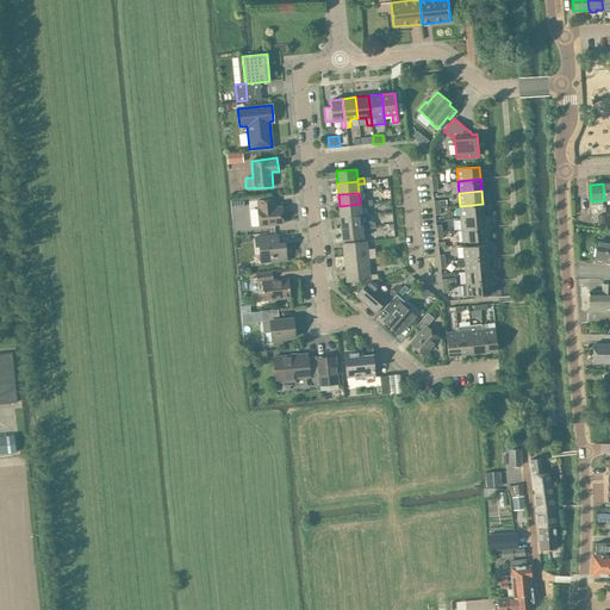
[(275,199),(257,200),(260,225),(284,223),(282,206),(275,207),(275,199)]
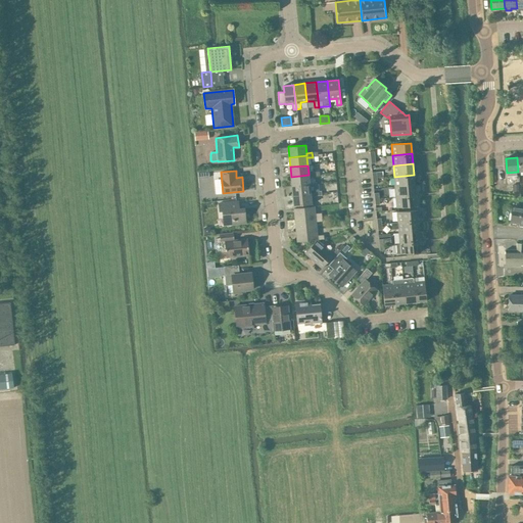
[(308,175),(291,177),(292,186),(310,184),(308,177),(315,177),(314,172),(308,173),(308,175)]
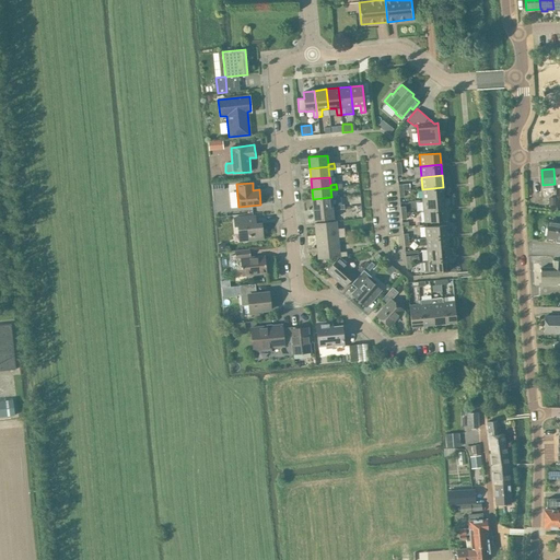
[(444,198),(443,187),(422,189),(423,200),(444,198)]
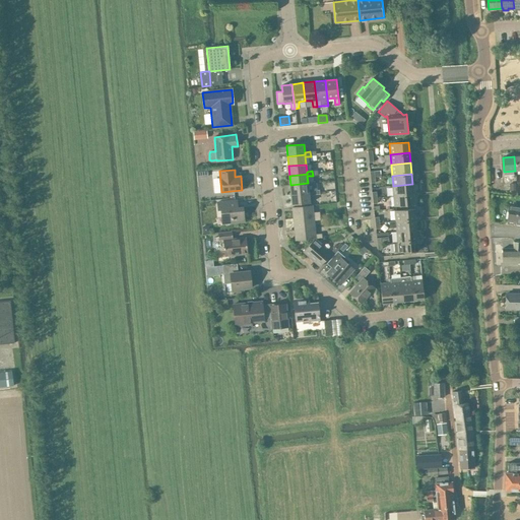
[(308,183),(290,185),(291,195),(309,193),(309,191),(314,191),(315,195),(320,194),(319,192),(319,190),(317,190),(316,183),(308,183)]
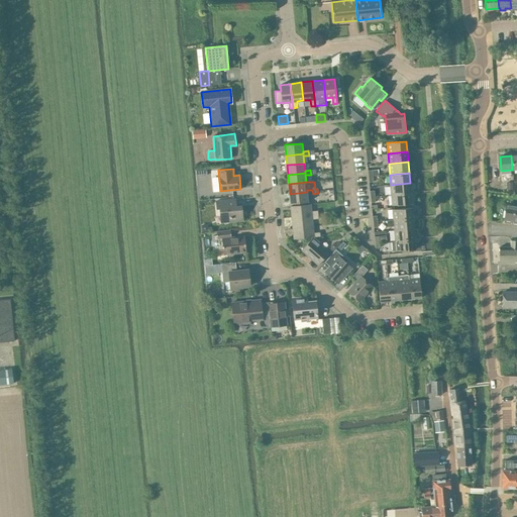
[(411,193),(410,183),(391,185),(392,195),(411,193)]
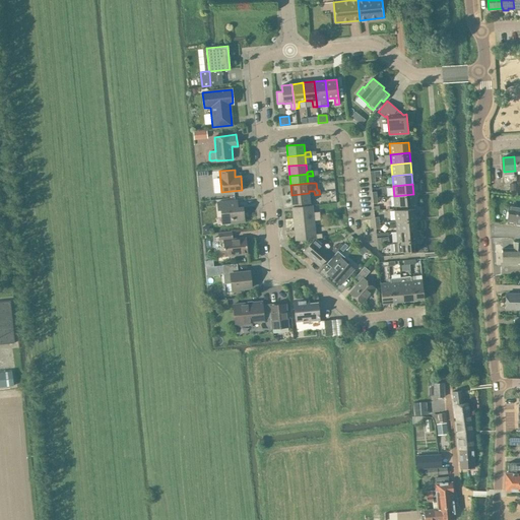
[(309,193),(291,195),(293,204),(310,203),(309,195),(315,195),(314,191),(309,191),(309,193)]
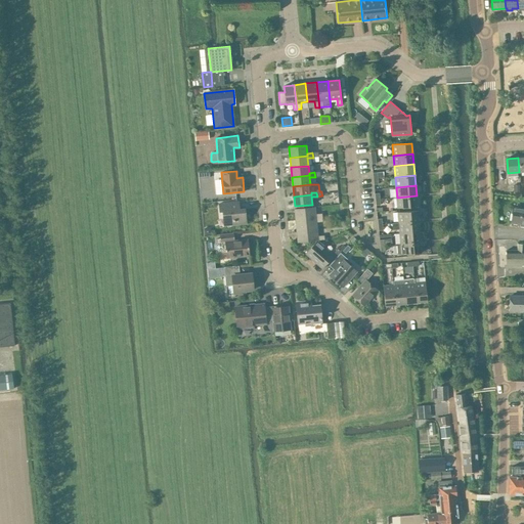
[(418,207),(417,195),(397,198),(397,208),(418,207)]
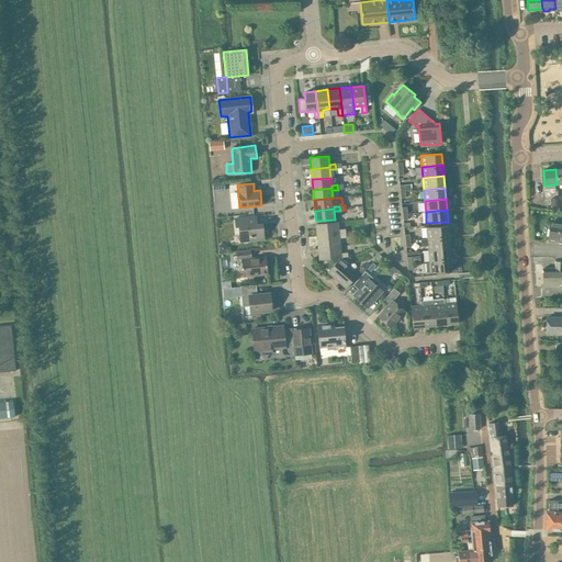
[(255,220),(235,222),(235,227),(238,227),(239,233),(243,242),(251,238),(253,240),(265,239),(265,235),(262,235),(261,227),(256,228),(255,220)]
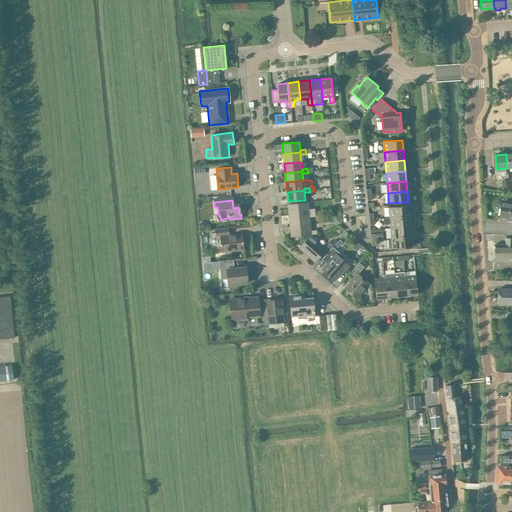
[(315,208),(309,209),(308,202),(288,204),(289,215),(315,212),(315,208)]
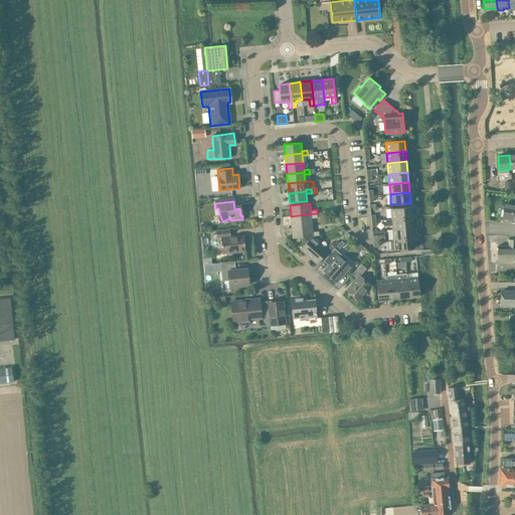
[(514,204),(505,203),(503,219),(514,220),(514,204)]
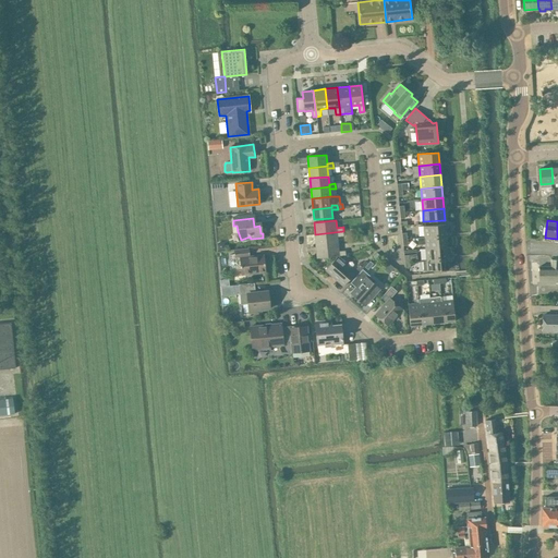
[(424,227),(420,227),(420,234),(421,235),(422,235),(424,235),(425,238),(446,235),(445,223),(424,226),(424,227)]
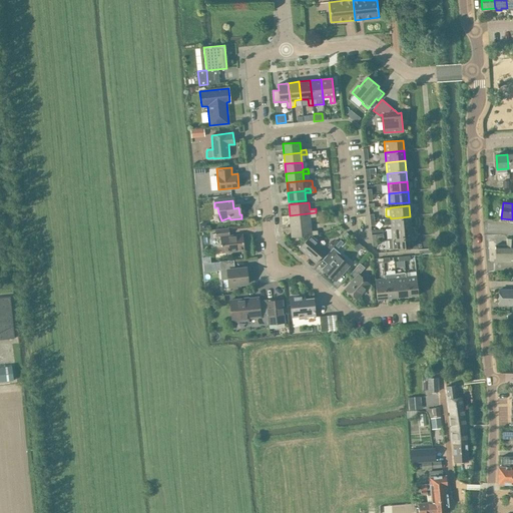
[(316,217),(316,212),(290,215),(291,226),(311,224),(310,217),(316,217)]
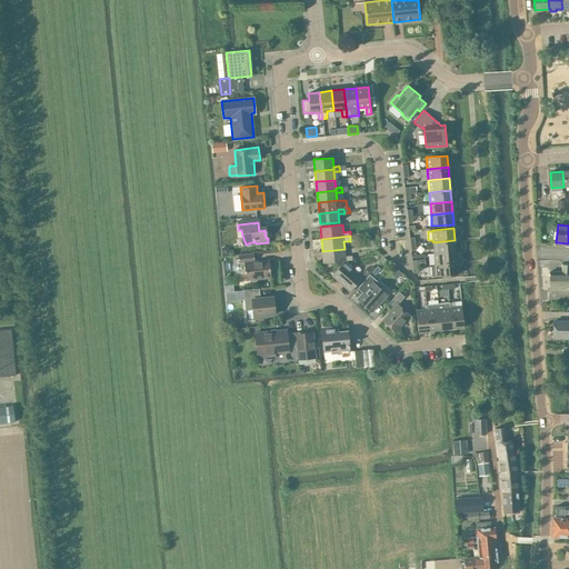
[(427,250),(433,250),(433,253),(456,251),(455,240),(433,242),(426,243),(427,250)]
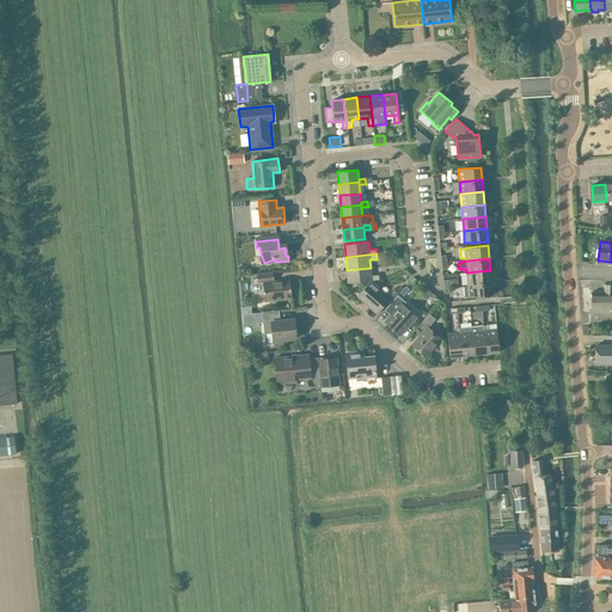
[(379,275),(372,275),(371,268),(347,270),(348,283),(372,281),(379,280),(379,275)]
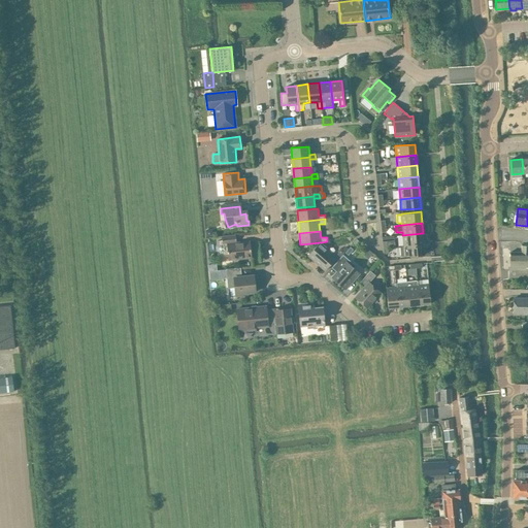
[(403,245),(424,243),(423,233),(402,235),(403,245)]
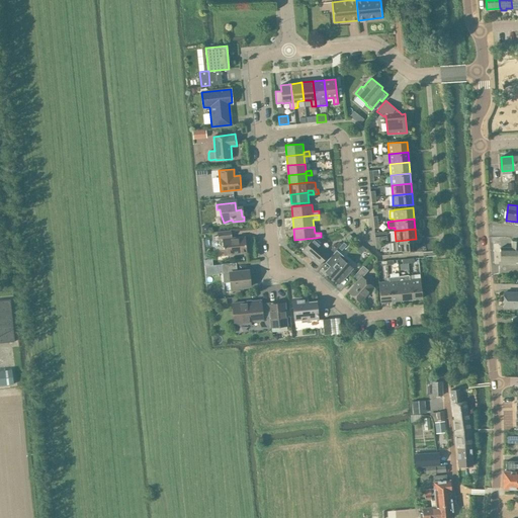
[(214,241),(212,242),(213,246),(216,248),(216,249),(224,248),(224,255),(247,253),(246,237),(233,239),(232,231),(218,232),(218,236),(214,236),(214,241)]
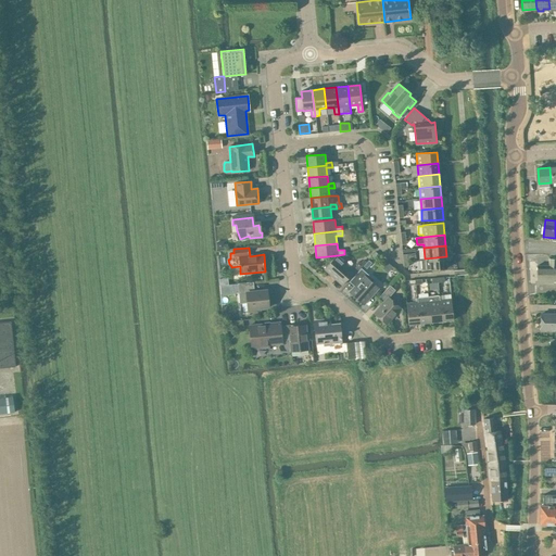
[(337,255),(325,269),(342,286),(354,272),(337,255)]
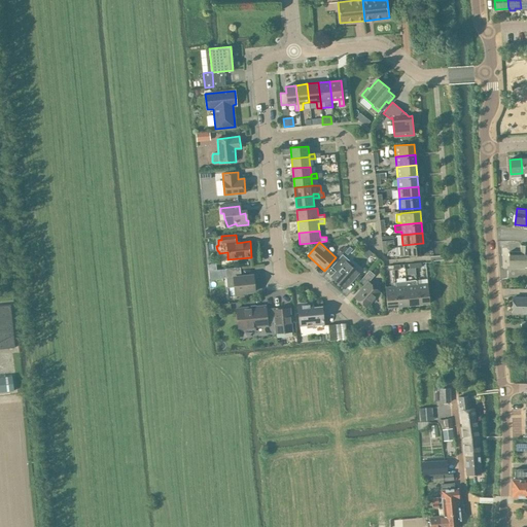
[(400,245),(399,247),(399,254),(401,256),(403,255),(405,255),(411,255),(424,254),(423,243),(402,245),(400,245)]
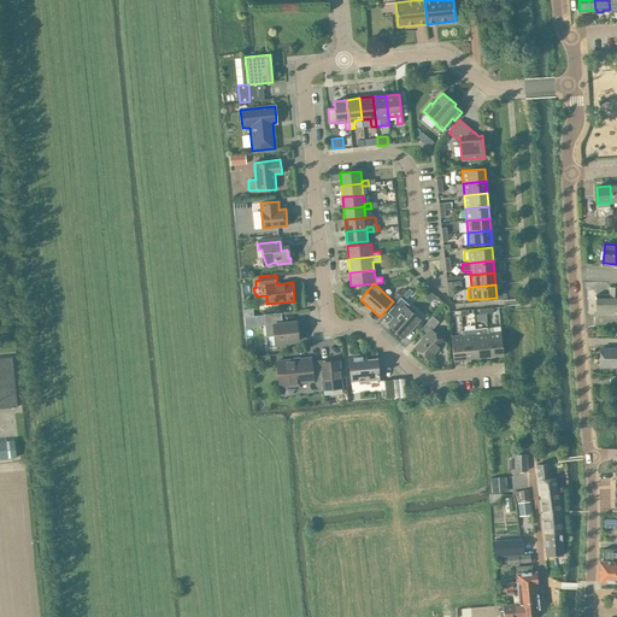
[(616,287),(610,287),(610,294),(597,294),(597,315),(616,315),(616,287)]
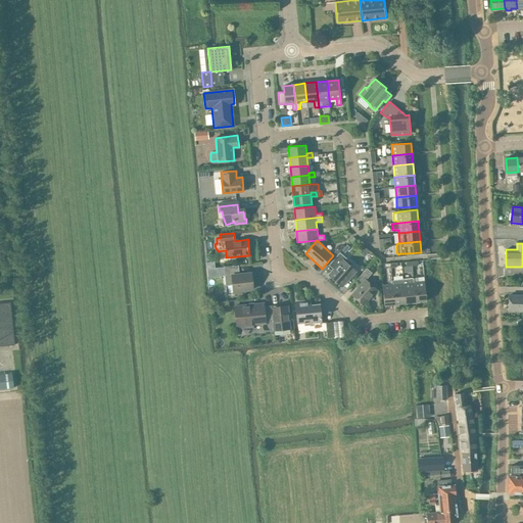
[(335,251),(333,253),(336,256),(344,246),(342,244),(339,247),(336,246),(334,248),(335,251)]
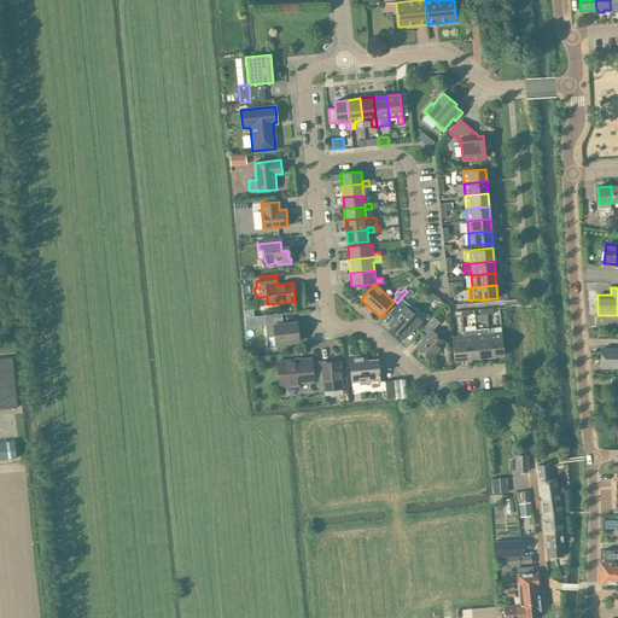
[(421,320),(414,314),(415,313),(415,312),(415,309),(402,298),(389,313),(395,319),(389,325),(404,338),(421,320)]
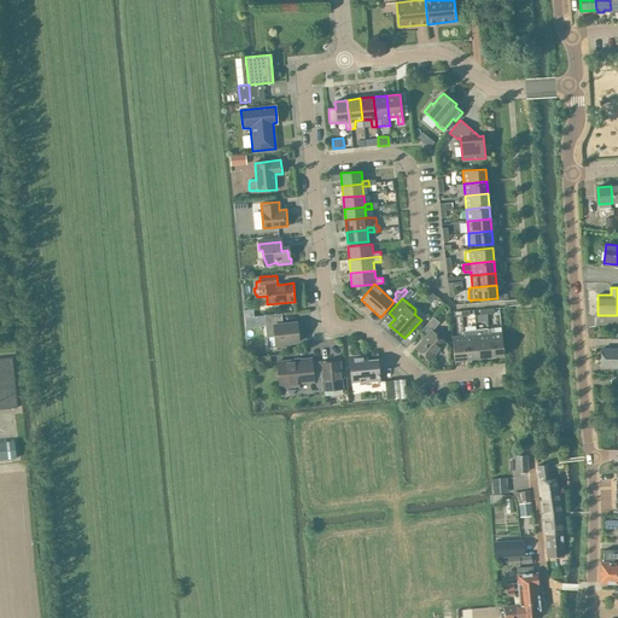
[(266,315),(255,316),(256,326),(267,325),(266,315)]
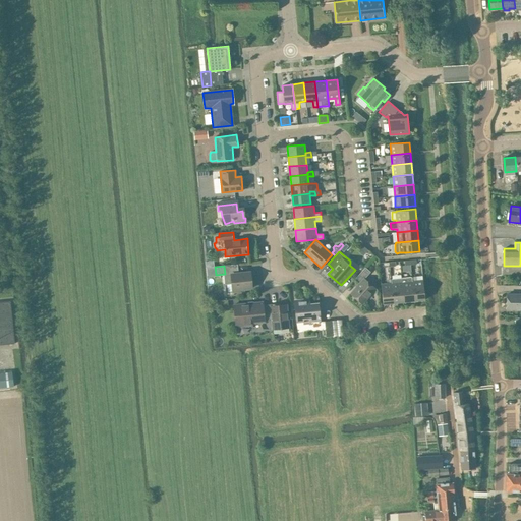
[(228,266),(224,266),(225,274),(226,284),(228,284),(233,284),(234,291),(234,292),(244,291),(244,289),(251,289),(250,272),(238,273),(229,274),(228,266)]
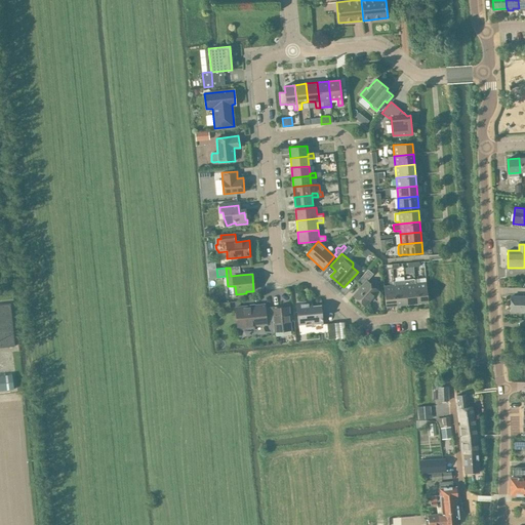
[(378,290),(367,281),(373,274),(368,269),(358,281),(362,285),(353,295),(365,306),(378,290)]
